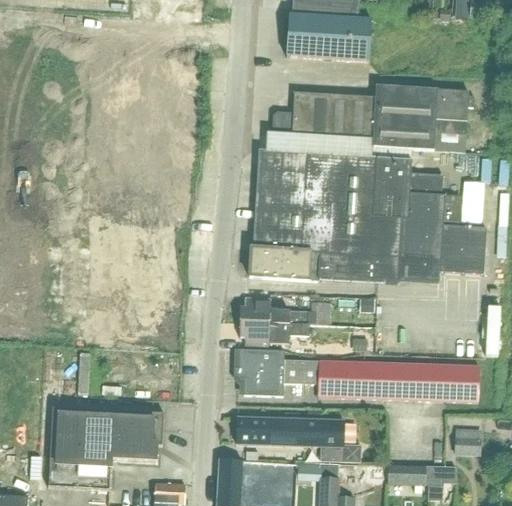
[(286,55),(311,57),(368,60),(371,17),(358,17),(359,0),(292,0),(291,13),(288,12),(286,55)]
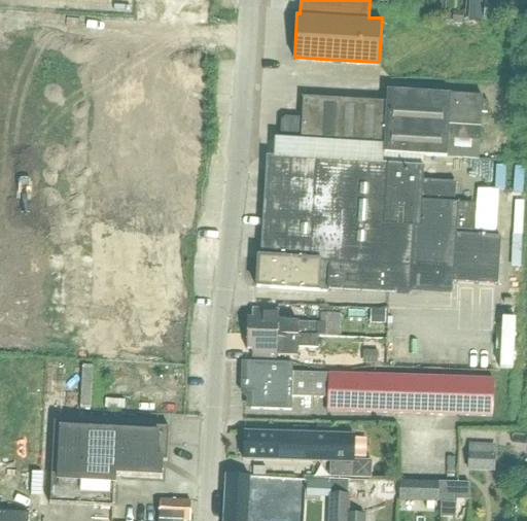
[(466,0),(465,15),(484,16),(485,0),(466,0)]
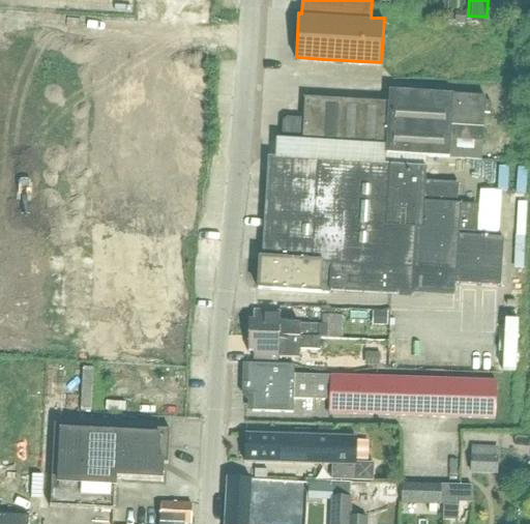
[(488,0),(487,17),(503,18),(504,0),(488,0)]
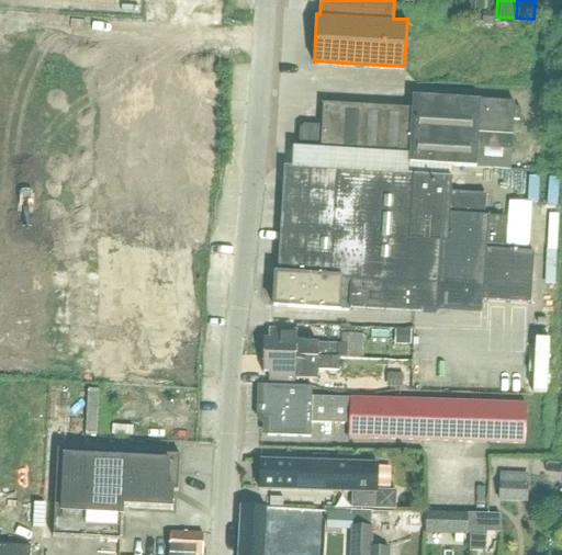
[(143,76),(161,76),(163,43),(144,43),(143,76)]
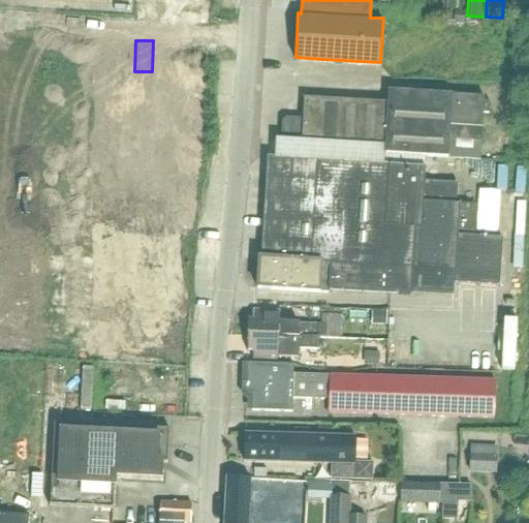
[(172,41),(153,40),(152,71),(169,72),(172,41)]
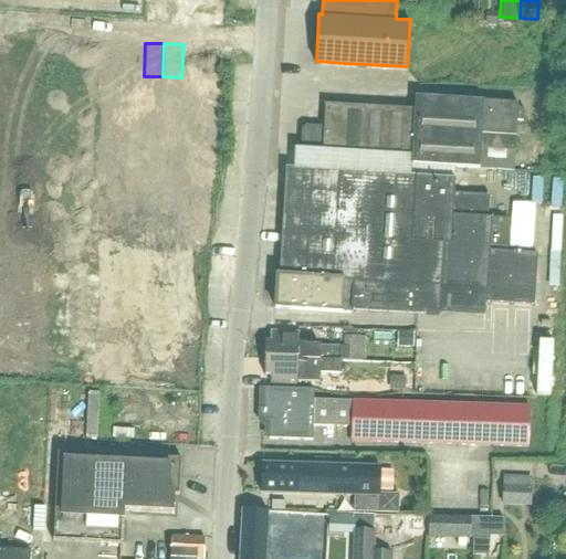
[(104,107),(123,108),(125,75),(105,74),(104,107)]
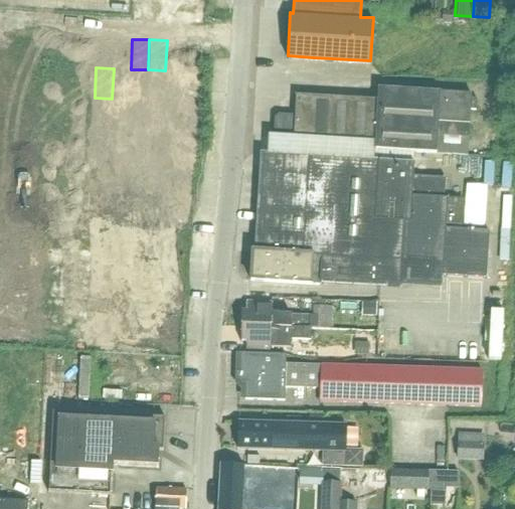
[(131,69),(114,68),(112,99),(129,99),(131,69)]
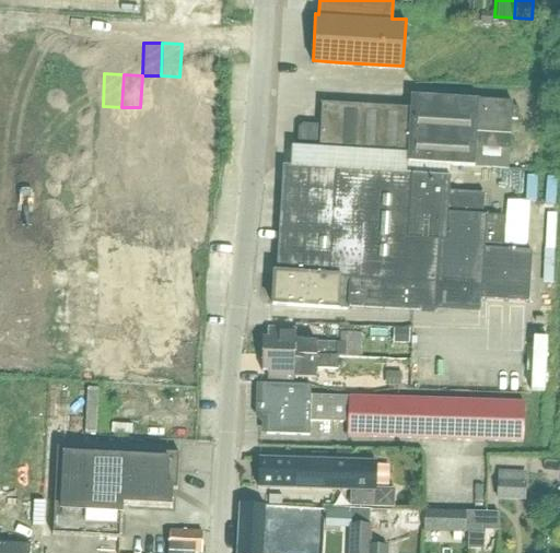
[(161,75),(142,75),(140,107),(159,108),(161,75)]
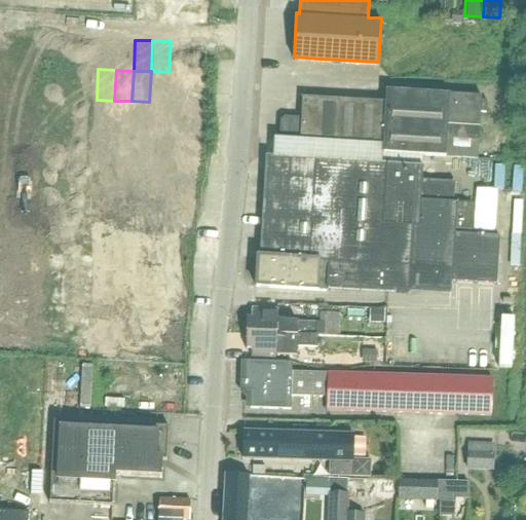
[(151,71),(149,102),(167,103),(168,72),(151,71)]
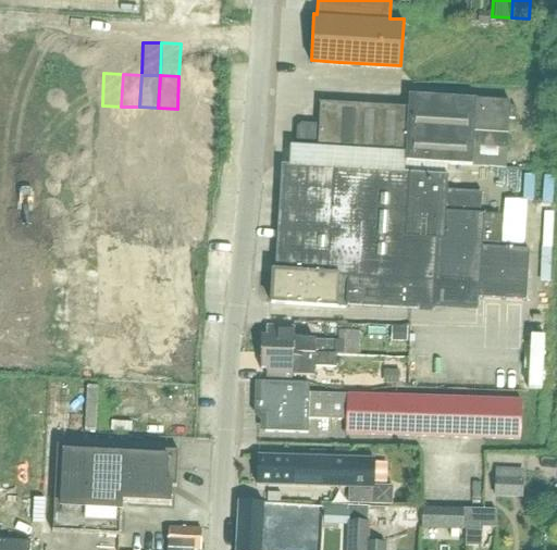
[(296,123),(295,144),(406,149),(405,158),(506,164),(509,115),(515,116),(516,104),(509,104),(510,98),(409,91),(408,104),(321,100),(320,121),(301,120),(296,123)]
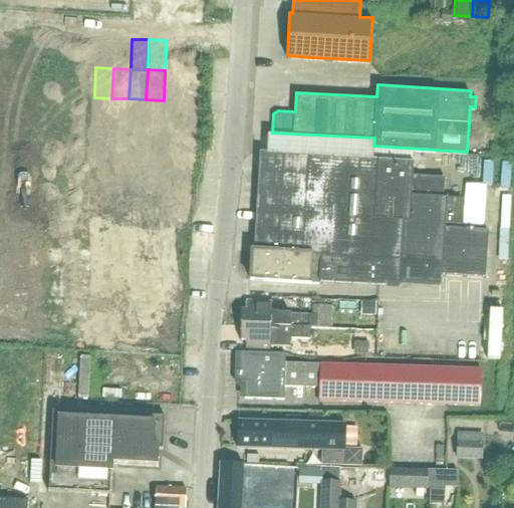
[(91,156),(108,157),(109,127),(92,125),(91,156)]
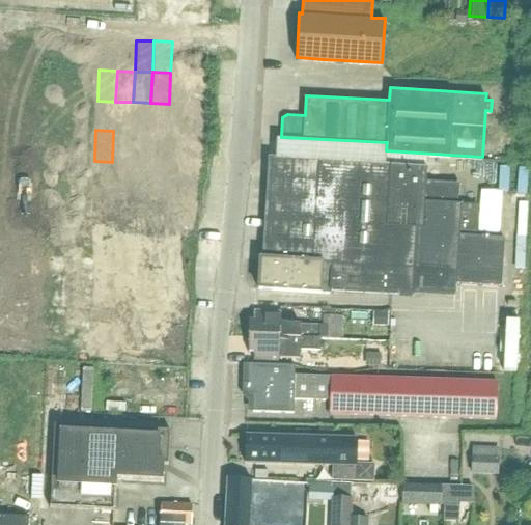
[(131,131),(113,131),(112,162),(130,162),(131,131)]
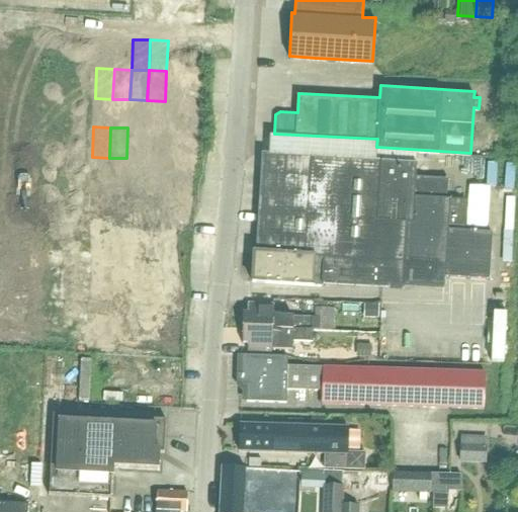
[(126,158),(144,159),(146,129),(127,128),(126,158)]
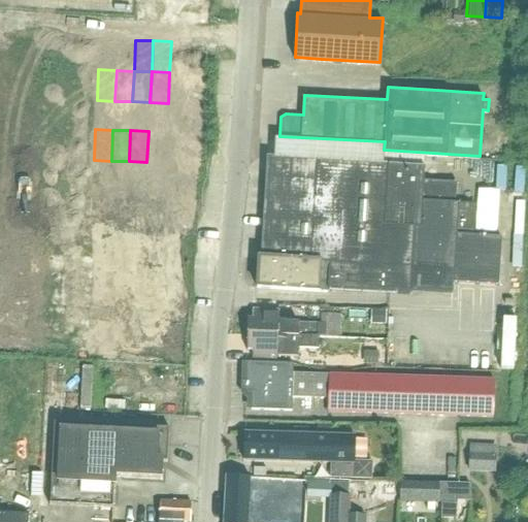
[(165,163),(167,132),(149,131),(146,162),(165,163)]
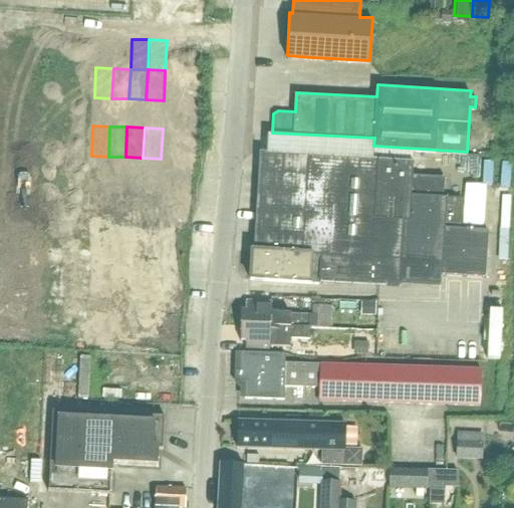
[(251,248),(249,275),(249,277),(318,281),(318,279),(399,284),(399,279),(440,282),(444,221),(460,222),(462,197),(446,196),(446,195),(410,193),(413,160),(259,150),(253,249),(251,248)]
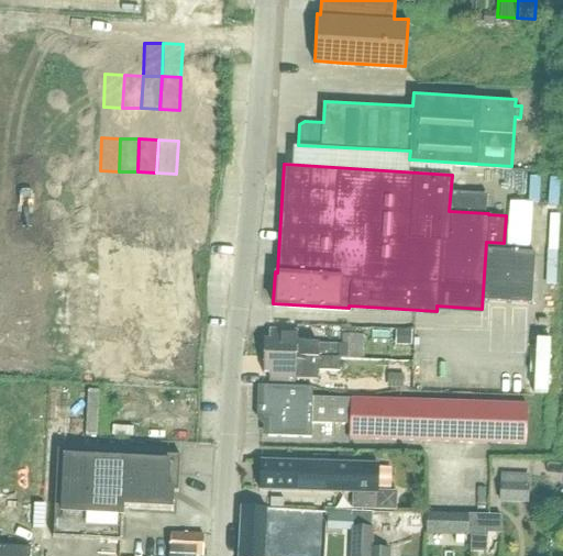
[(23,200),(25,167),(6,166),(4,199),(23,200)]
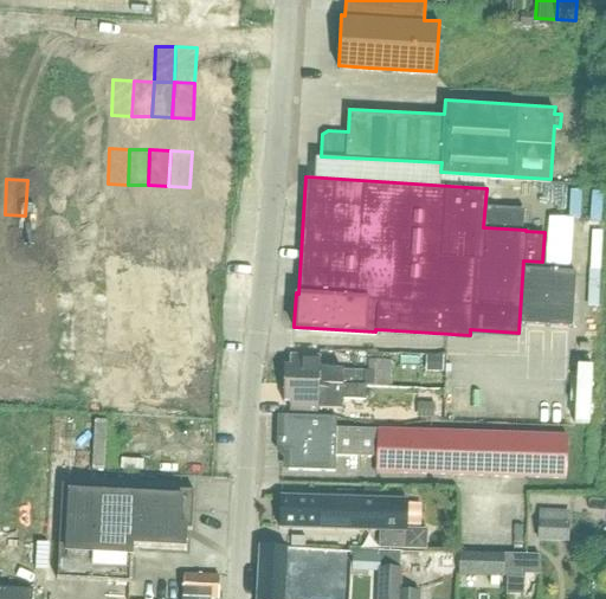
[(27,180),(25,216),(45,216),(47,181),(27,180)]
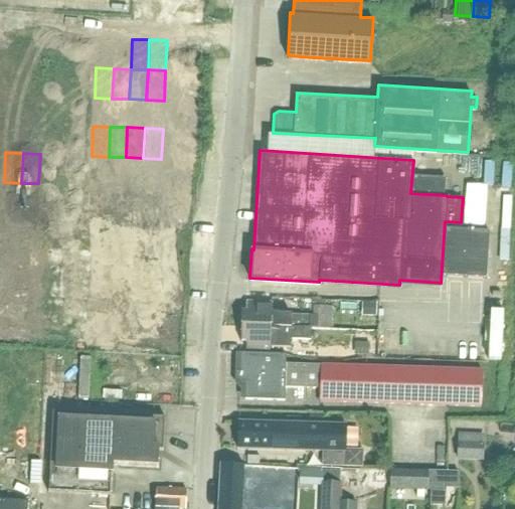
[(91,186),(92,156),(74,155),(72,185),(91,186)]
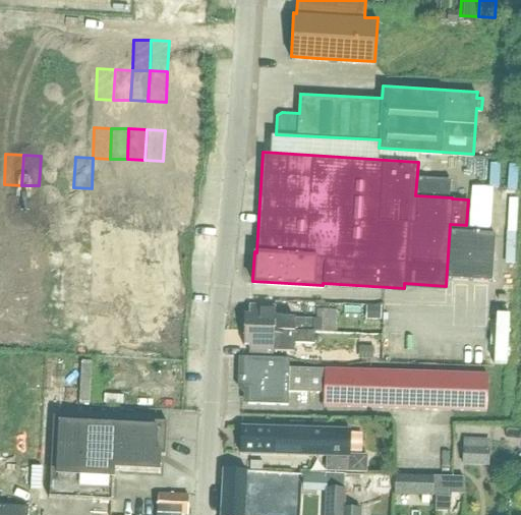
[(92,188),(109,189),(110,159),(93,158),(92,188)]
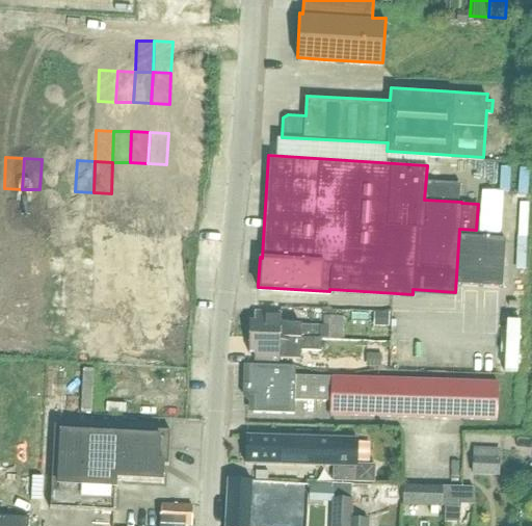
[(130,162),(112,162),(111,193),(129,193),(130,162)]
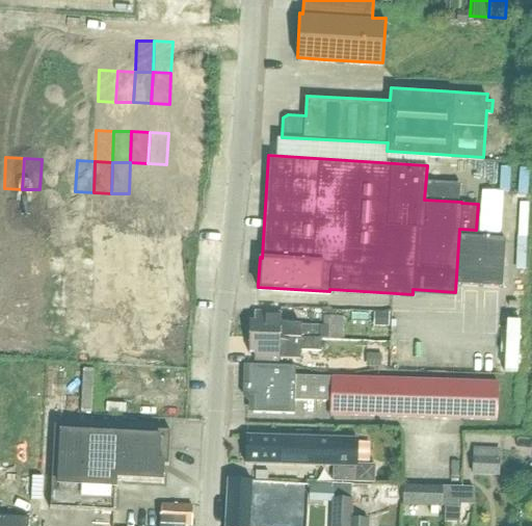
[(130,162),(129,193),(147,194),(148,163),(130,162)]
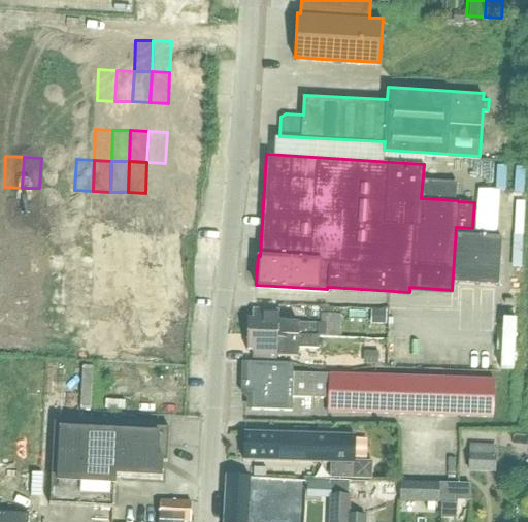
[(146,162),(145,193),(164,194),(165,163),(146,162)]
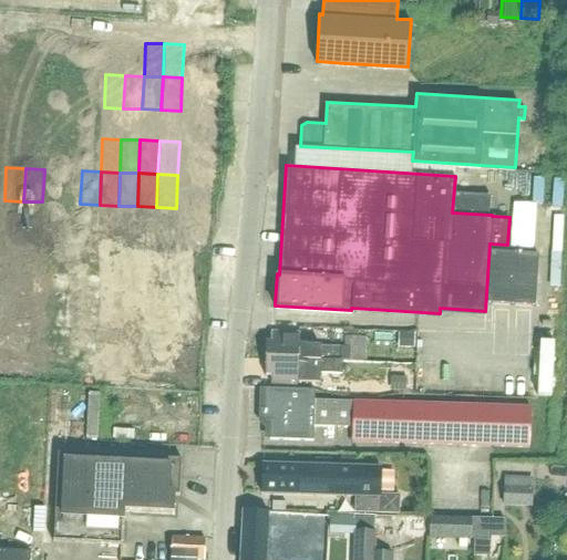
[(564,206),(566,176),(536,175),(534,204),(564,206)]
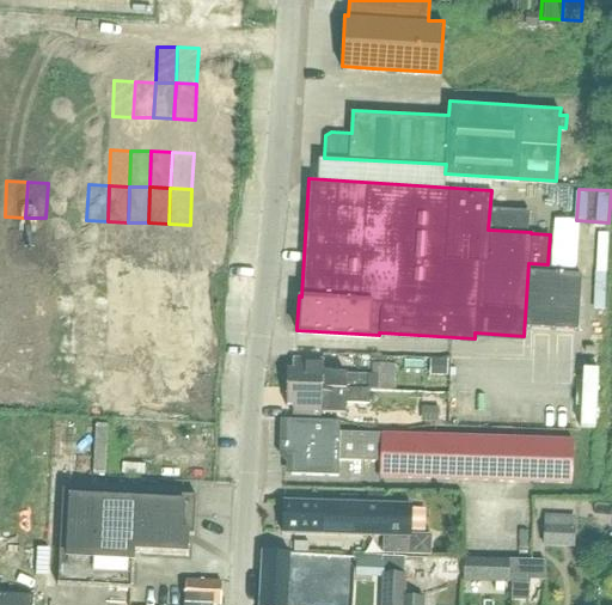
[(84,289),(85,254),(65,252),(63,288),(84,289)]
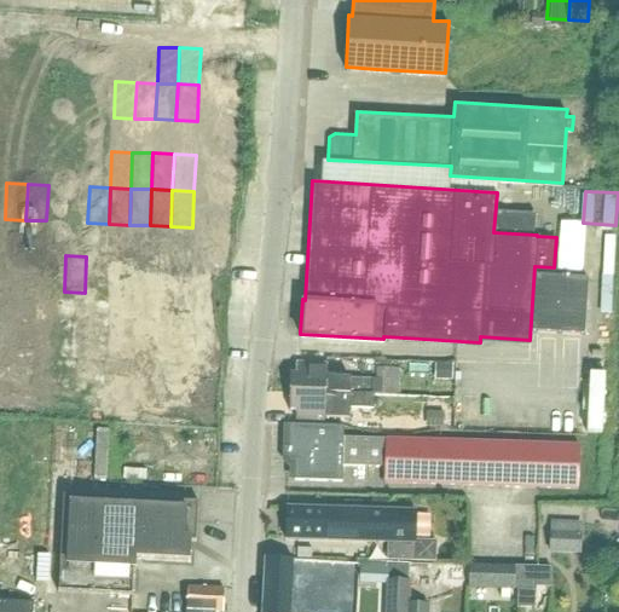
[(126,295),(127,259),(106,258),(105,294),(126,295)]
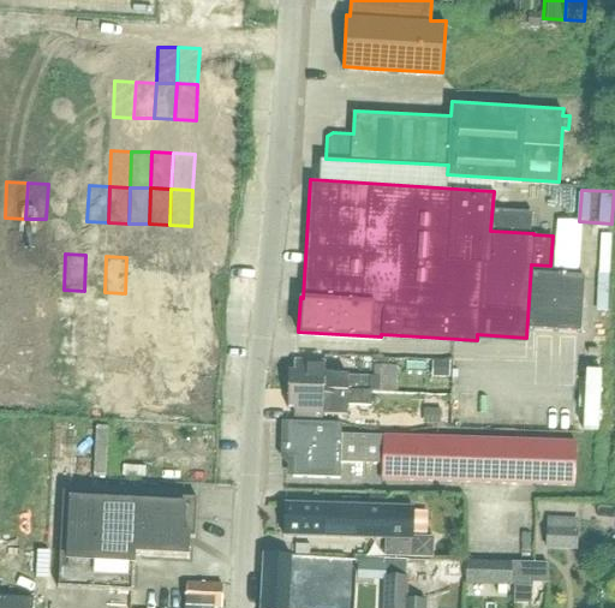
[(145,293),(148,257),(126,257),(125,293),(145,293)]
